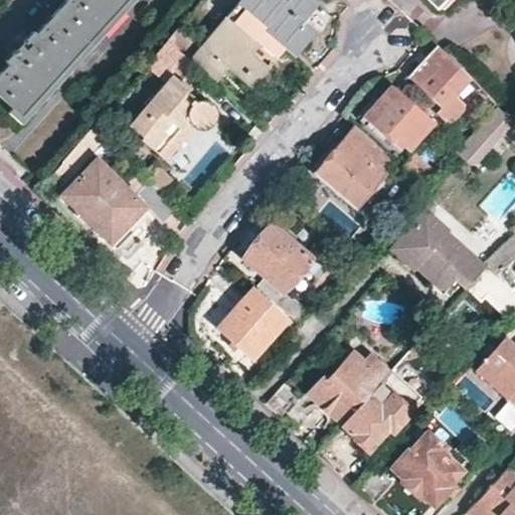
[(0,93),(23,114),(43,92),(126,0),(66,0),(37,32),(34,30),(17,49),(6,61),(9,63),(0,73),(0,93)]
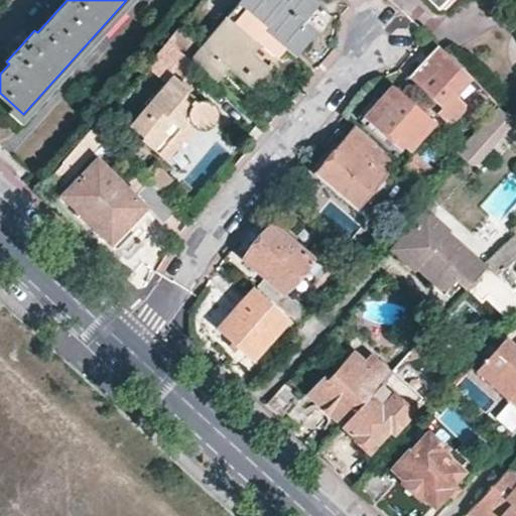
[(241,0),(190,58),(197,63),(211,75),(226,58),(231,61),(253,81),(254,82),(255,82),(256,82),(256,81),(270,66),(270,65),(271,63),(270,62),(251,45),(254,41),(269,25),(271,24),(295,45),(296,45),(297,45),(298,45),(315,26),(307,20),(307,19),(307,18),(307,17),(311,12),(318,5),(318,4),(319,3),(318,2),(318,1),(316,0),(241,0)]
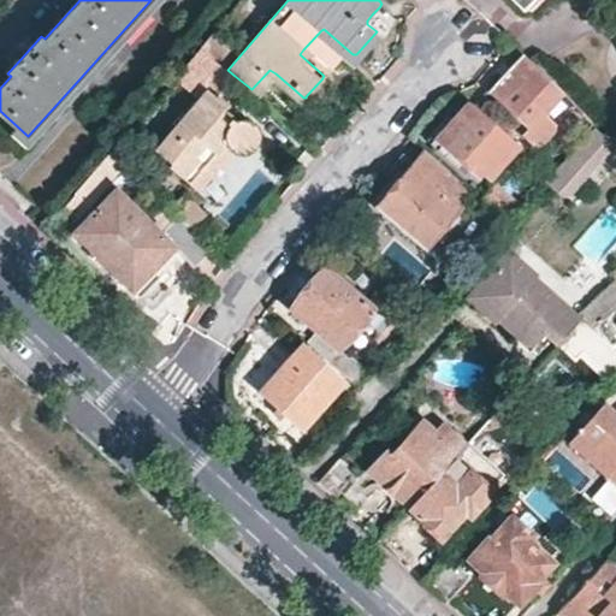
[(515,0),(528,12),(539,0),(515,0)]
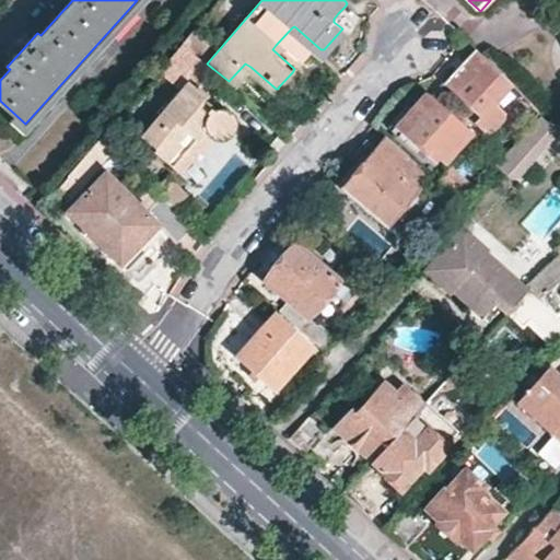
[(207,63),(182,43),(156,71),(177,89),(139,135),(153,149),(151,151),(171,167),(185,152),(184,148),(201,127),(210,135),(212,136),(216,137),(219,137),(222,137),(225,136),(229,133),(232,131),(234,128),(235,125),(235,120),(234,117),(233,114),(232,112),(230,111),(228,109),(225,107),(222,106),(219,106),(214,107),(212,109),(210,108),(200,102),(207,93),(198,88),(213,69),(207,63)]
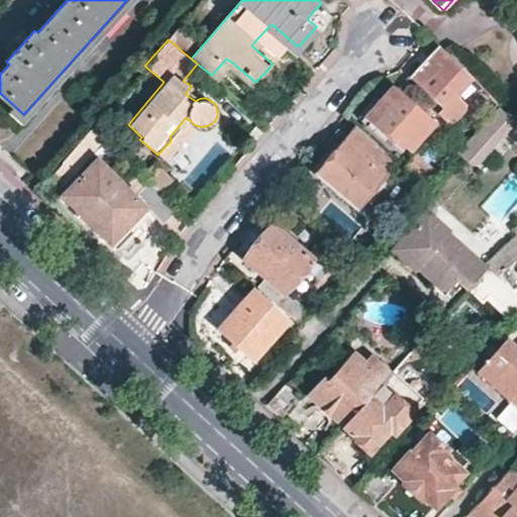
[(493,109),(499,102),(439,44),(410,75),(443,106),(437,112),(448,123),(467,105),(455,92),(460,87),(464,83),(493,109)]
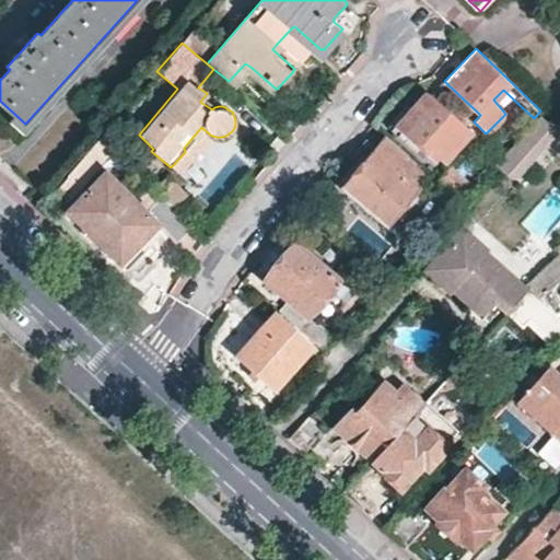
[(234,85),(251,67),(245,63),(229,81),(234,85)]
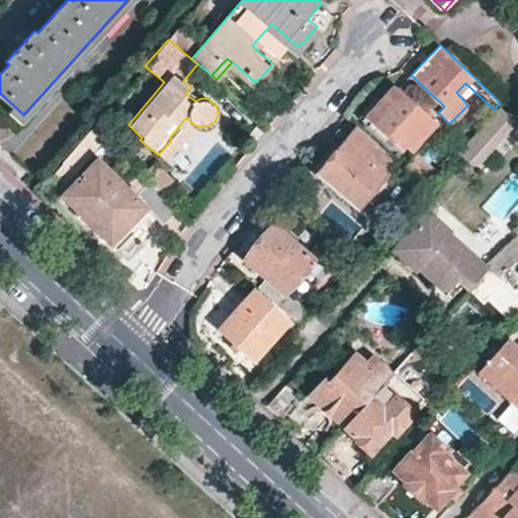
[(404,154),(435,120),(395,83),(376,102),(373,102),(366,109),(366,111),(366,113),(367,114),(369,116),(380,127),(377,131),(404,154)]
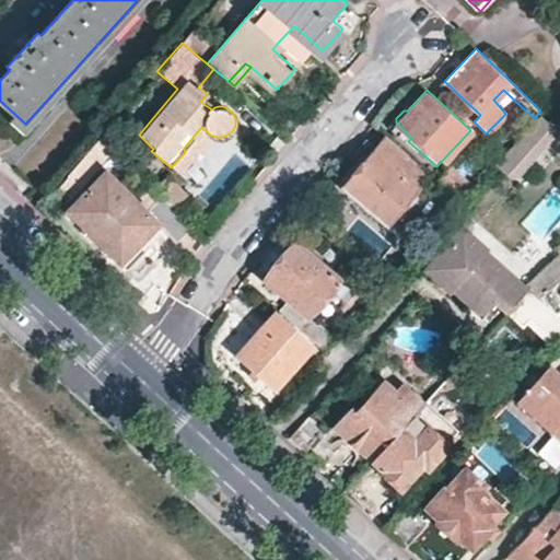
[(216,101),(207,93),(200,102),(210,108),(216,101)]
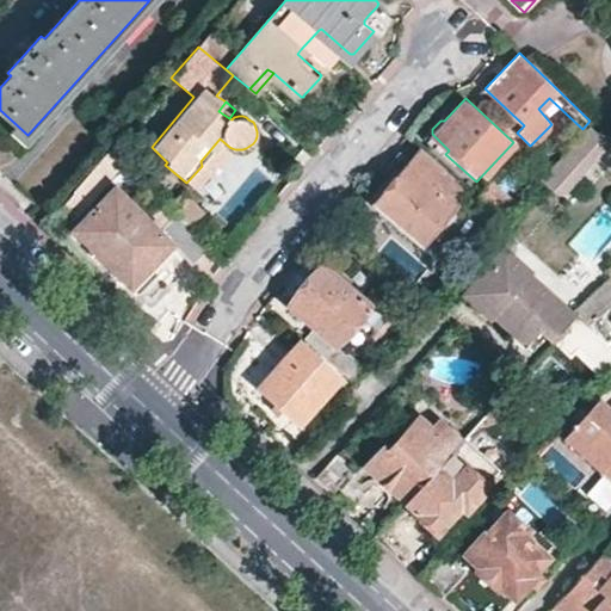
[(538,109),(551,124),(559,117),(544,103),(538,109)]
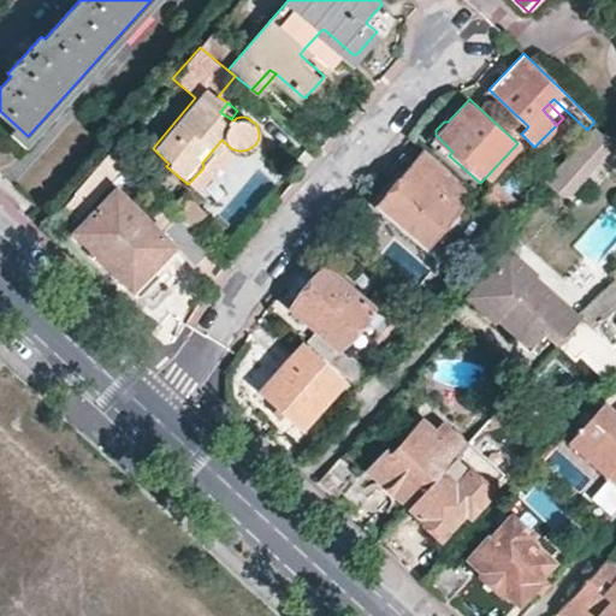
[(615,148),(596,128),(551,177),(562,187),(564,184),(567,183),(570,183),(573,185),(602,155),(615,170),(615,148)]
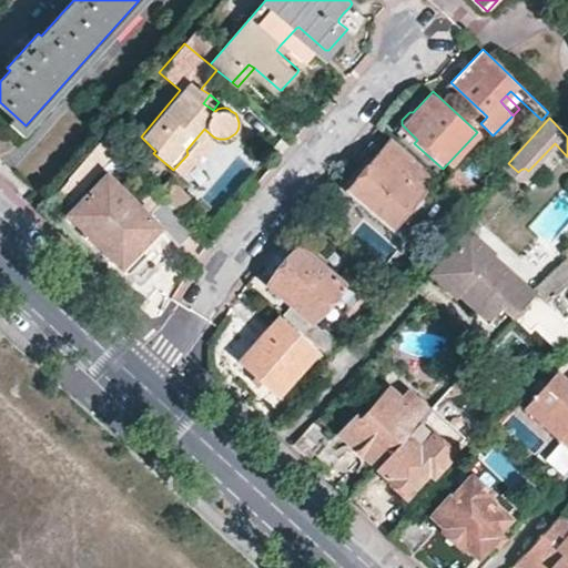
[(188,154),(173,170),(180,175),(213,137),(204,129),(186,150),(188,154)]
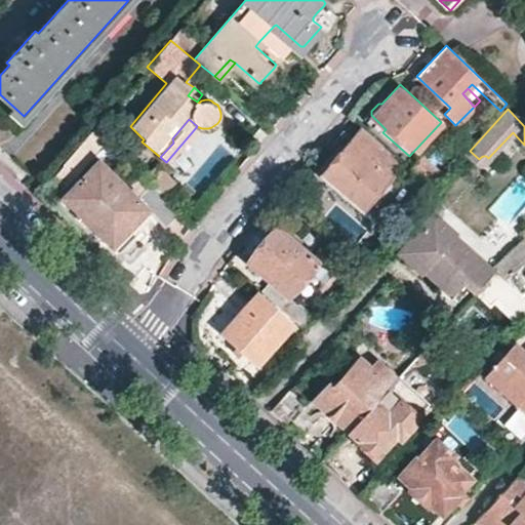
[(321,176),(361,213),(400,168),(361,131),(321,176)]
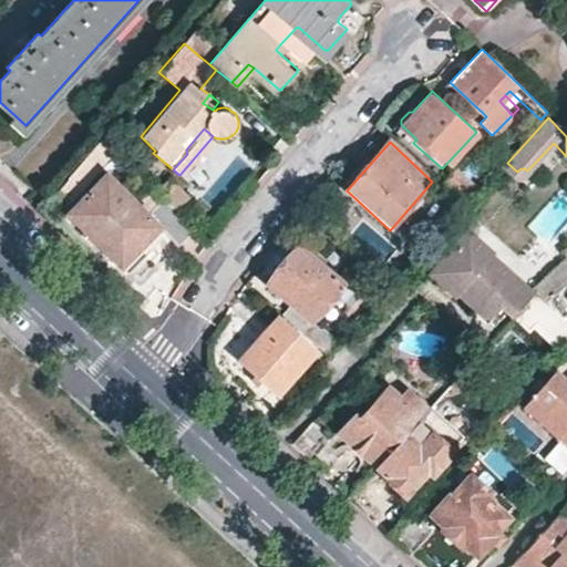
[(465,203),(476,191),(453,167),(441,181),(465,203)]
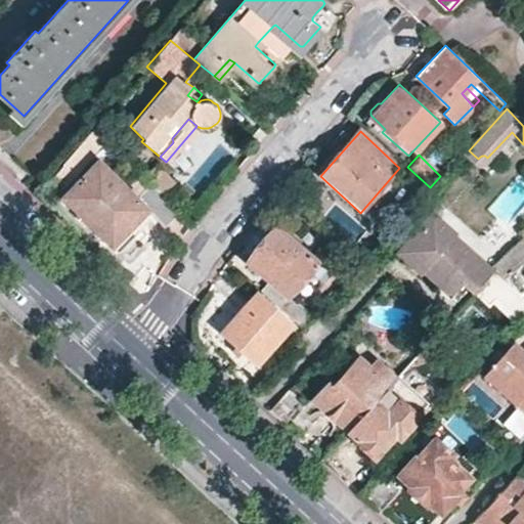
[(116,250),(155,212),(167,225),(183,211),(182,210),(164,191),(155,181),(139,194),(102,157),(63,195),(116,250)]
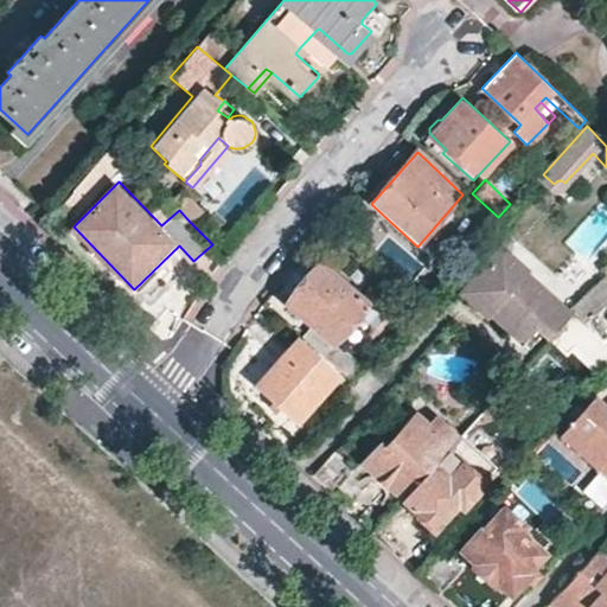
[(180,189),(170,199),(179,210),(190,222),(202,211),(180,189)]
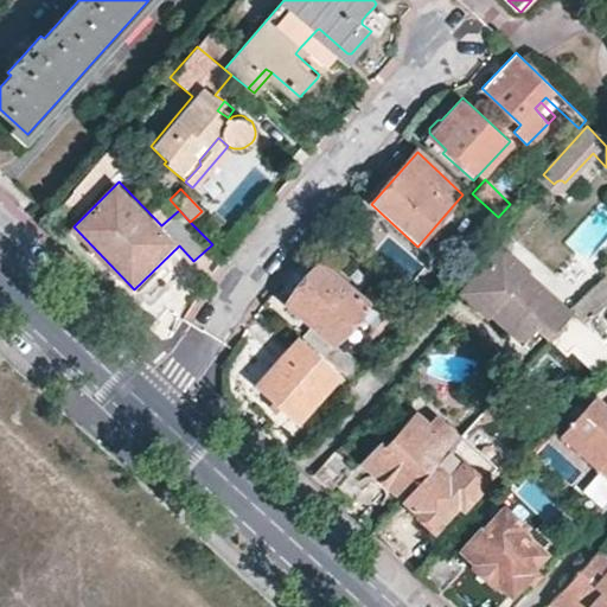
[(548,339),(573,312),(569,310),(556,298),(503,249),(465,289),(522,342),(537,327),(548,339)]
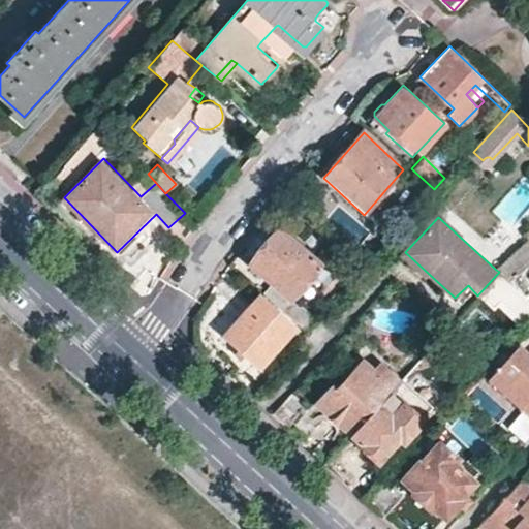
[(273,302),(305,331),(314,320),(290,299),(313,275),(319,279),(325,271),(279,228),(249,261),(282,291),(273,302)]
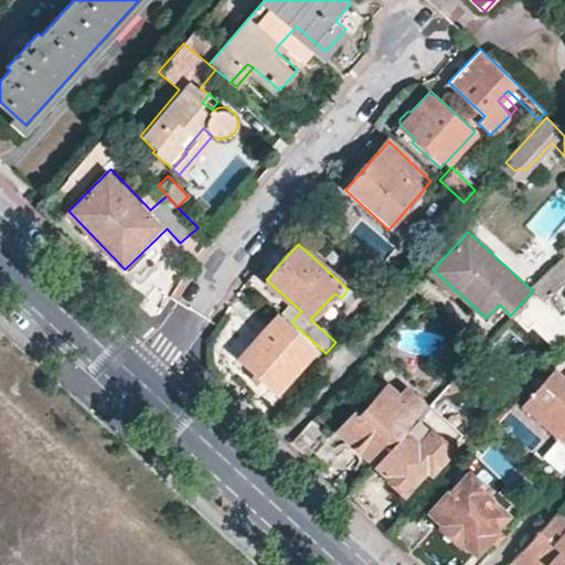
[(533,290),(545,301),(561,288),(564,283),(564,257),(547,270),(540,278),(530,288),(533,290)]
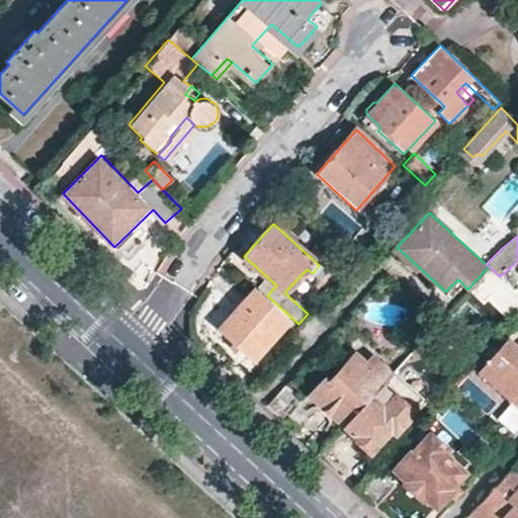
[(484,245),(475,254),(486,264),(495,255),(484,245)]
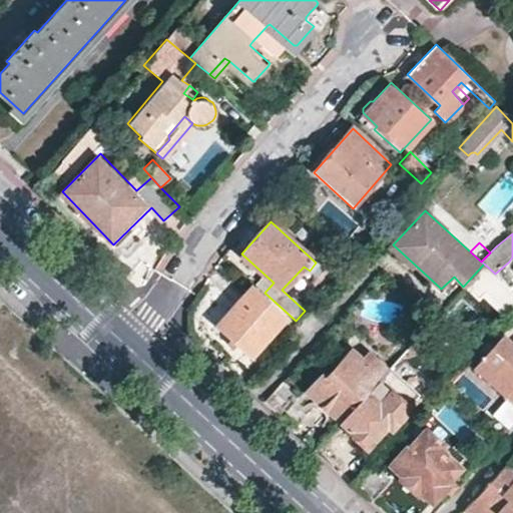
[(512,305),(512,293),(494,276),(484,287),(509,310),(512,305)]
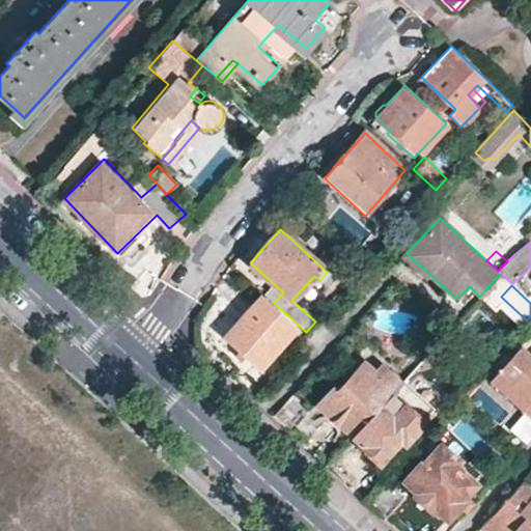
[(297,328),(263,297),(226,336),(260,368),(297,328)]
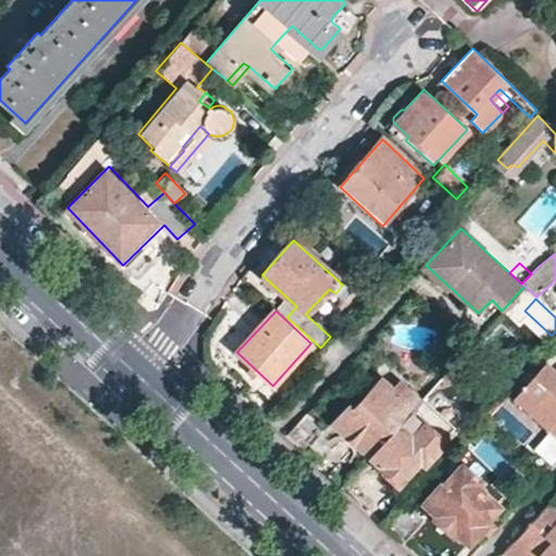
[(555,371),(555,363),(551,357),(545,364),(555,371)]
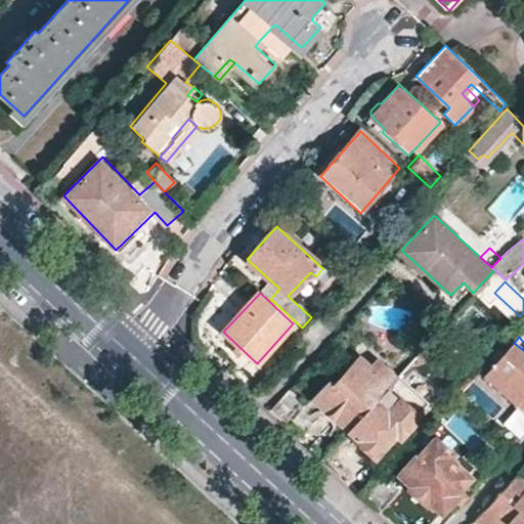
[(523,350),(514,343),(486,374),(516,401),(523,394),(523,395),(523,350)]
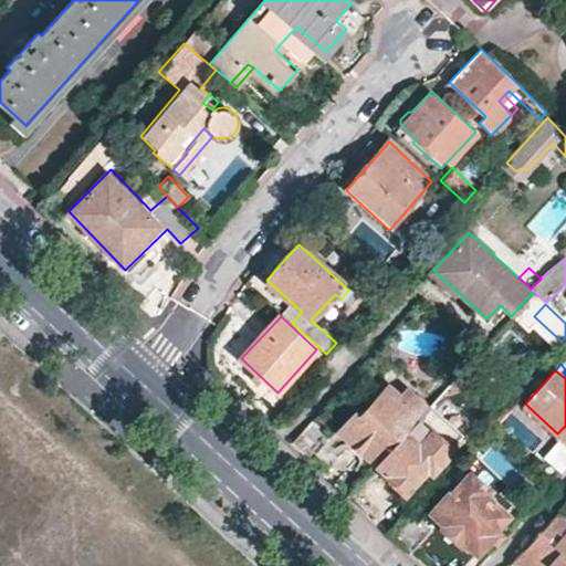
[(418,417),(428,406),(411,390),(410,389),(409,388),(408,388),(407,387),(405,387),(404,388),(402,388),(401,389),(398,392),(388,383),(366,406),(364,406),(357,408),(338,427),(342,431),(350,440),(350,448),(362,458),(370,458),(376,462),(418,417)]
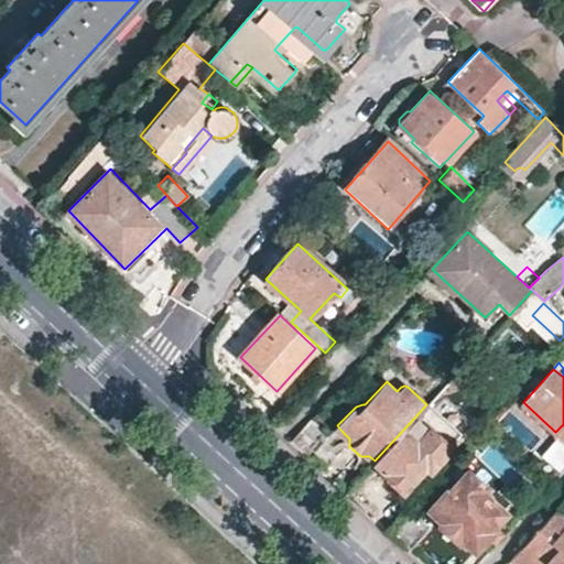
[(416,415),(375,461),(387,473),(384,476),(402,492),(414,479),(418,470),(419,469),(424,463),(432,469),(451,447),(416,415)]
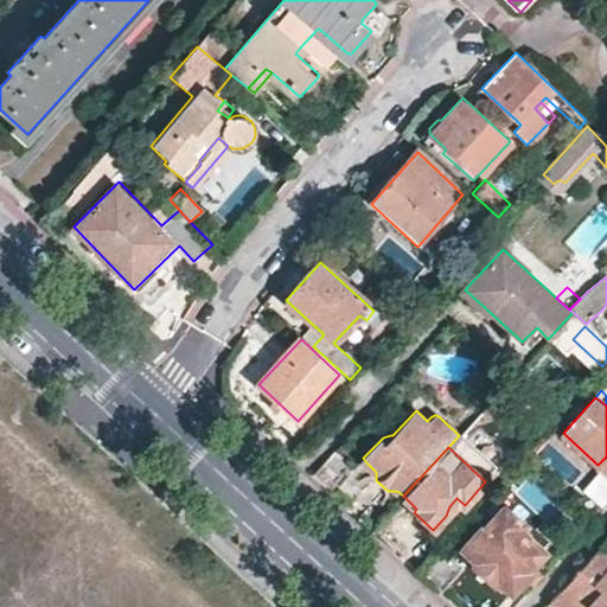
[(606,498),(606,496),(606,478),(590,474),(586,492),(606,498)]
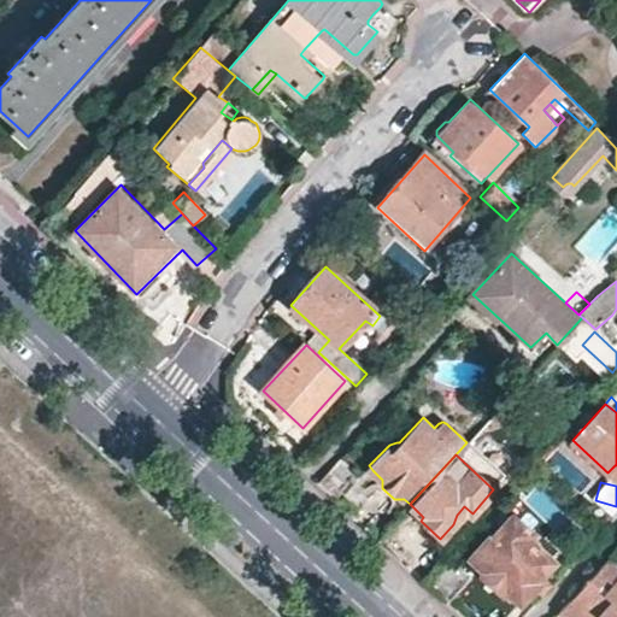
[(464,506),(458,513),(465,519),(472,513),(464,506)]
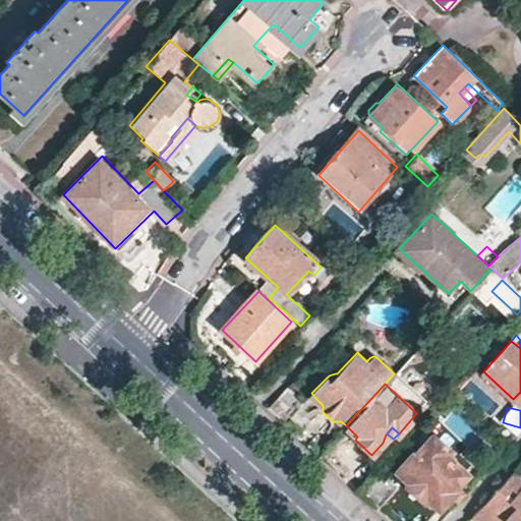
[(451,490),(465,473),(452,460),(456,454),(435,436),(423,447),(420,445),(412,454),(413,457),(399,471),(410,481),(407,484),(423,500),(427,497),(439,507),(453,493),(451,490)]
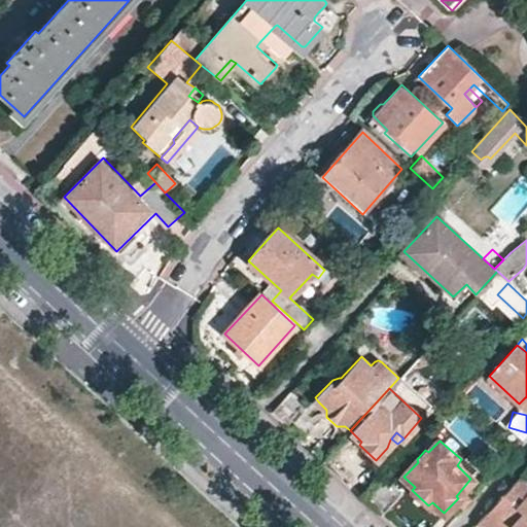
[(405,490),(386,472),(363,497),(383,515),(405,490)]
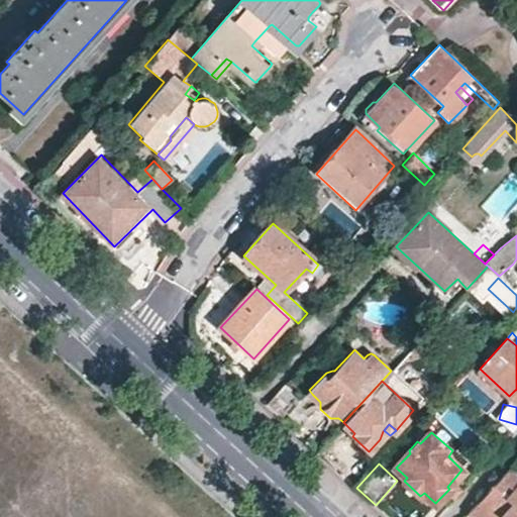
[(516,516),(516,476),(510,470),(470,513),(474,516),(516,516)]
